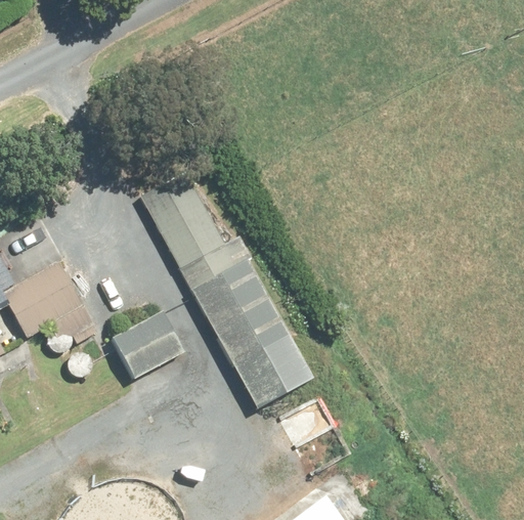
[(222,242),(190,187),(146,214),(260,408),(315,376),(233,235),(222,242)]
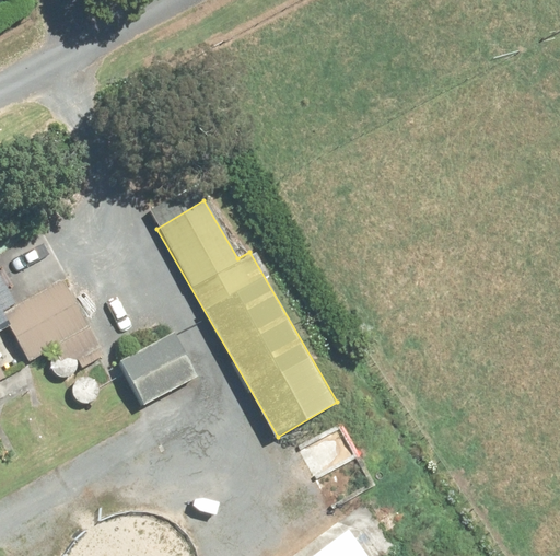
[(58,288),(18,309),(16,305),(2,313),(9,326),(26,361),(45,352),(58,379),(107,355),(71,282),(58,288)]
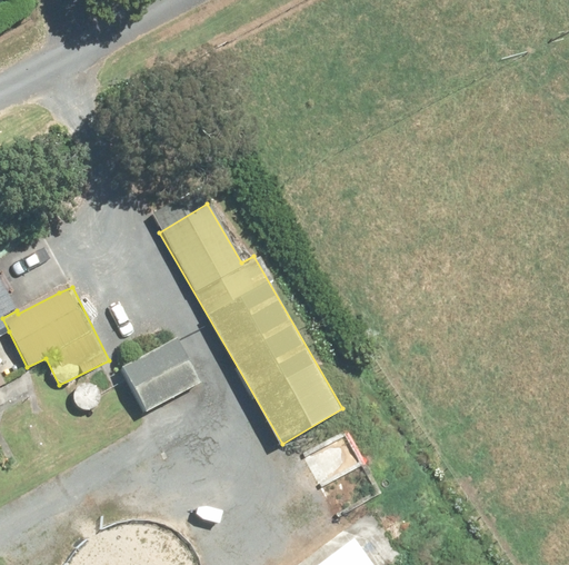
[(197,376),(179,339),(122,367),(140,404),(197,376)]
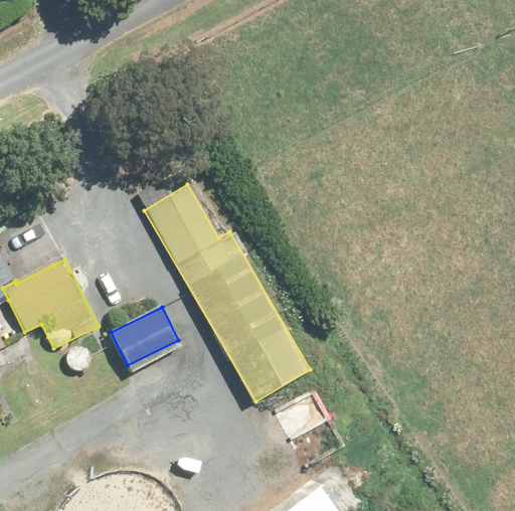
[(0,327),(0,354),(11,349),(0,327)]
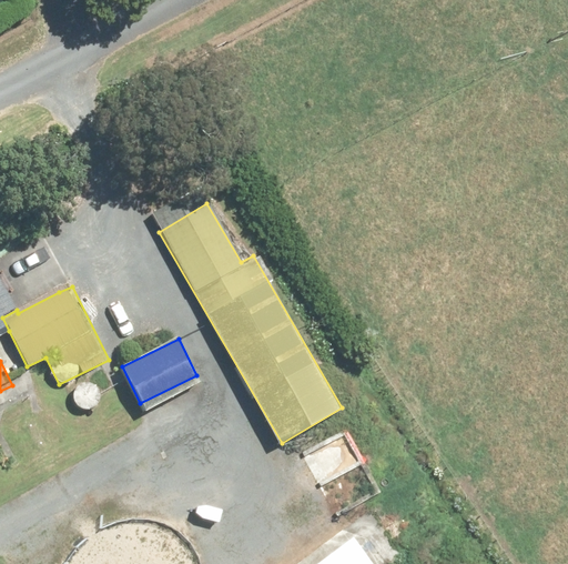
[(369,563),(351,539),(316,563),(369,563)]
